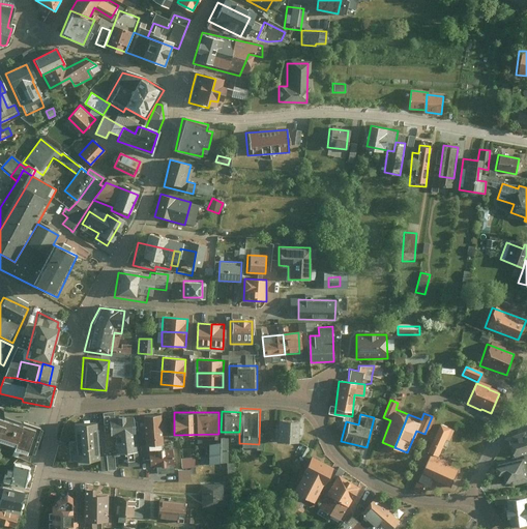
[(0,441),(33,452),(40,429),(0,415),(0,441)]
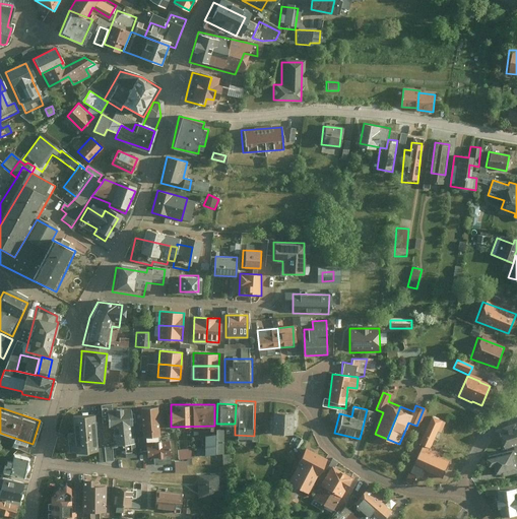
[(134,445),(131,408),(108,410),(111,446),(134,445)]
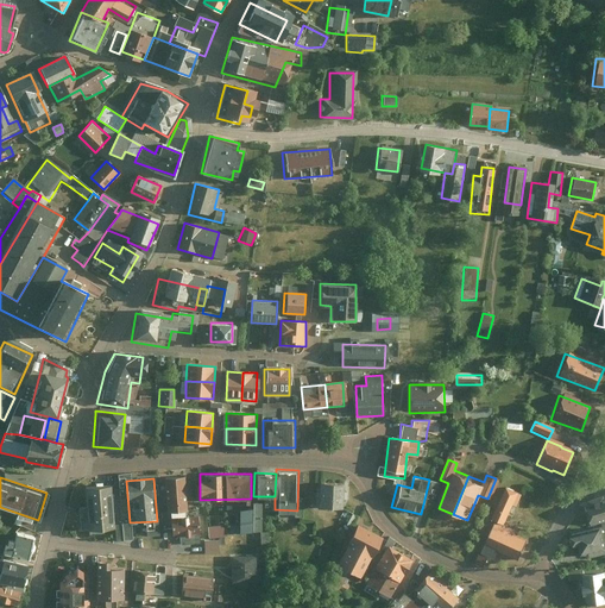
[(184,478),(162,480),(164,512),(187,511),(184,478)]
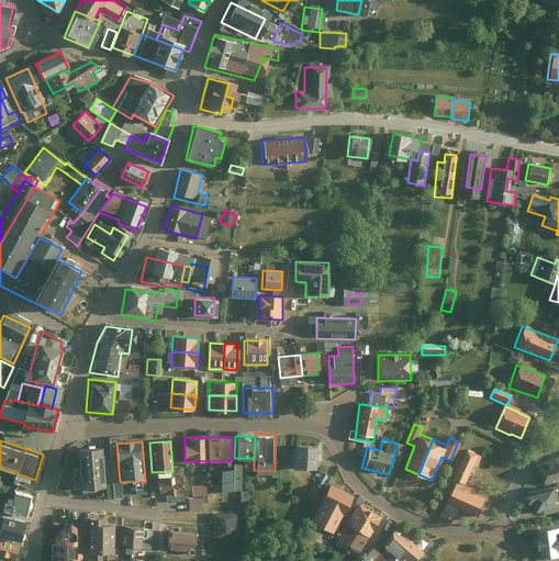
[(317,447),(295,446),(294,467),(317,468),(317,447)]
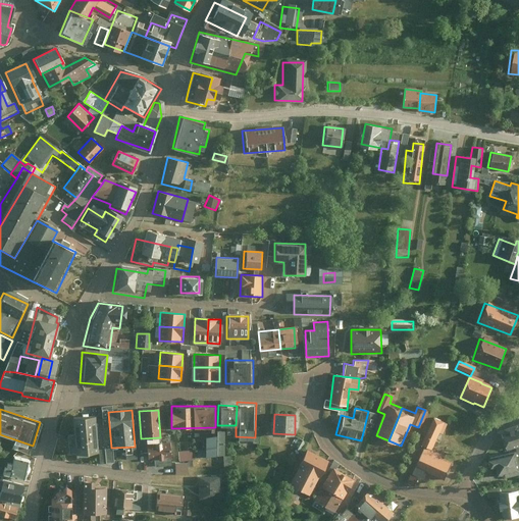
[(100,452),(98,416),(71,417),(74,454),(100,452)]
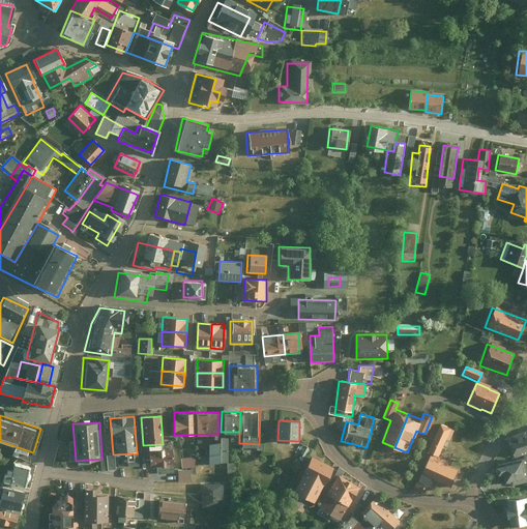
[(421,475),(415,490),(427,495),(433,479),(451,488),(459,471),(448,467),(450,462),(439,458),(445,444),(446,444),(452,431),(441,427),(429,456),(432,457),(423,476),(421,475)]
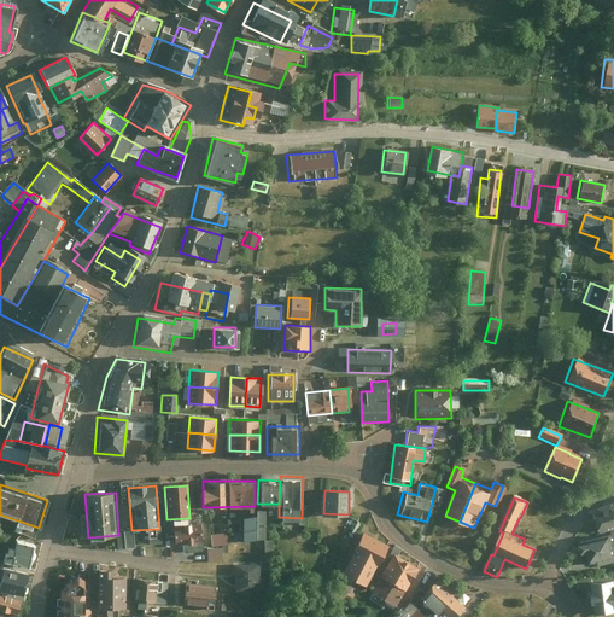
[(613,502),(589,510),(595,537),(612,534),(613,533),(613,502)]
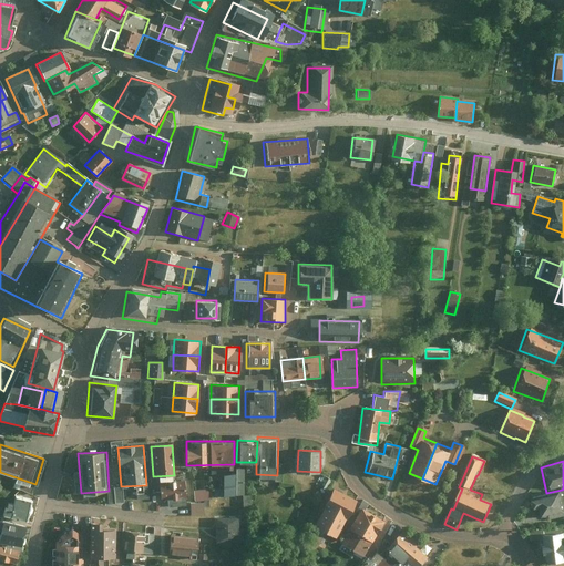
[(235,474),(221,474),(221,495),(243,495),(244,469),(235,469),(235,474)]
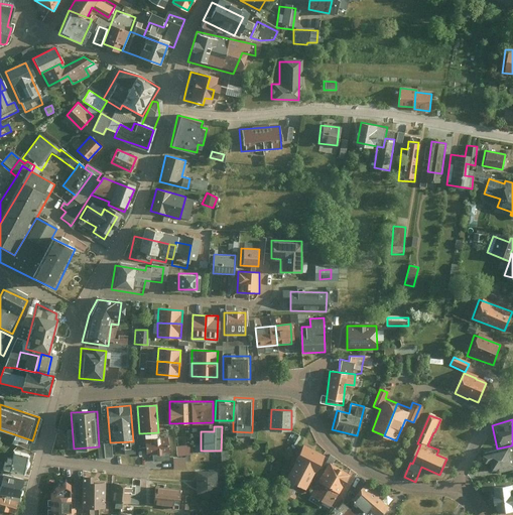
[(169,438),(143,440),(144,454),(153,454),(154,462),(162,462),(162,455),(170,454),(169,438)]
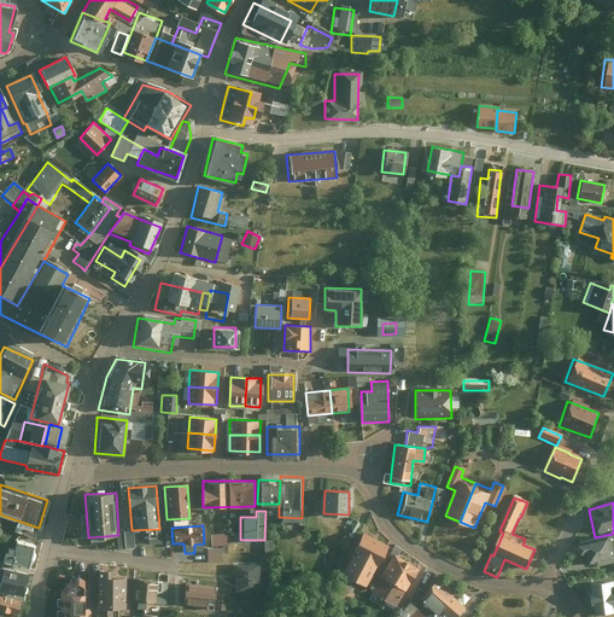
[(355,585),(367,591),(391,546),(361,530),(351,549),(356,552),(343,577),(355,585)]
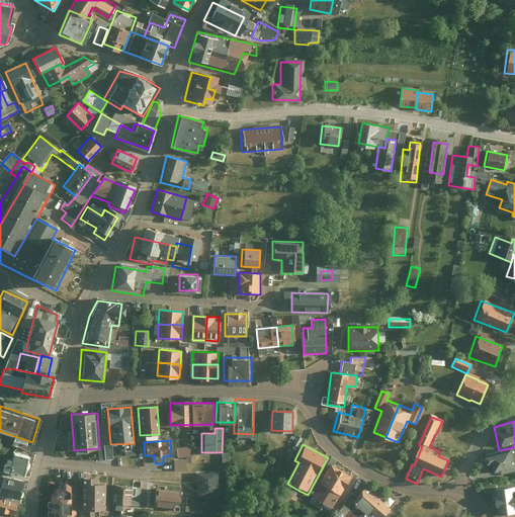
[(513,450),(485,458),(490,479),(512,472),(513,479),(514,479),(514,446),(513,447),(513,450)]
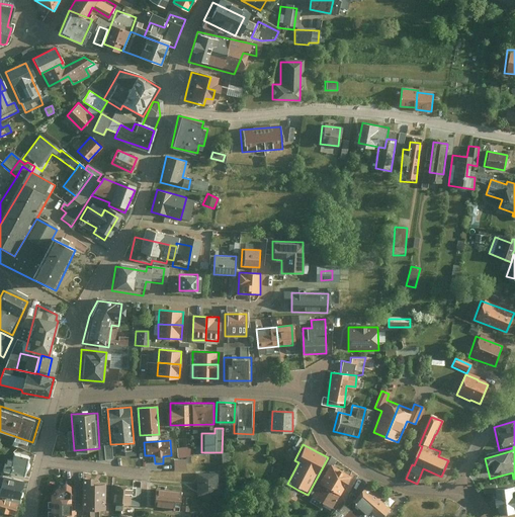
[(27,475),(32,456),(8,449),(3,468),(27,475)]
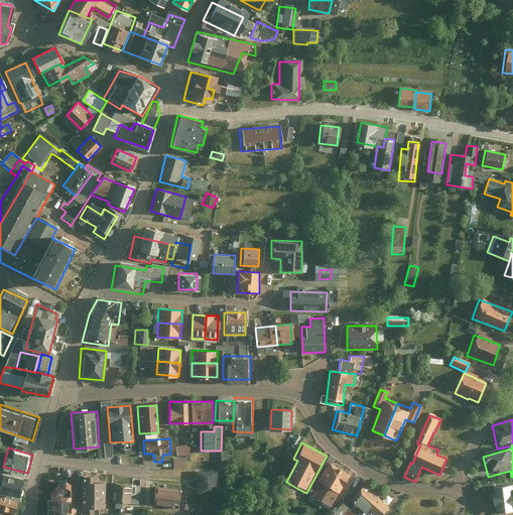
[(183,458),(171,458),(172,471),(183,471),(183,458)]
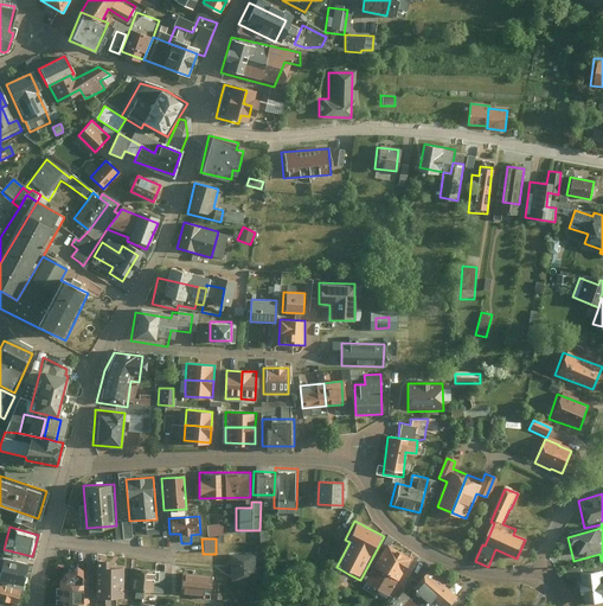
[(386,544),(376,562),(401,578),(411,560),(396,550),(386,544)]
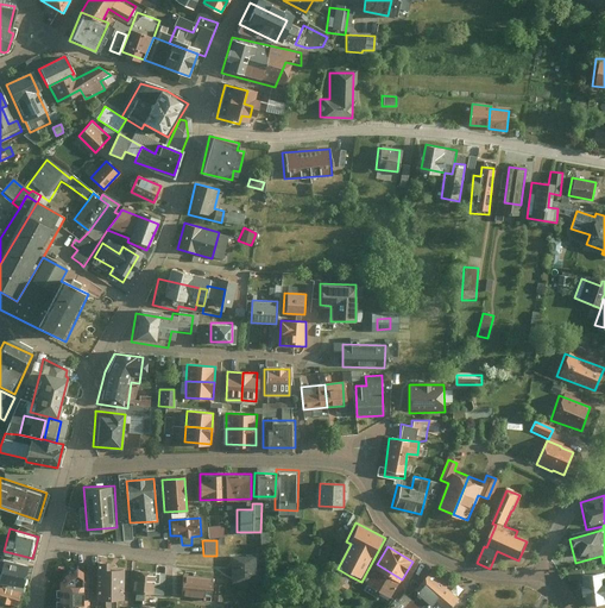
[(0,580),(25,584),(29,565),(0,559),(0,580)]
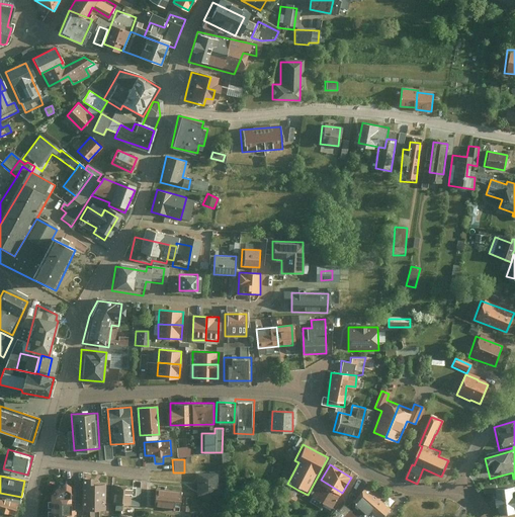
[(216,476),(197,476),(196,496),(216,497),(216,486),(216,476)]
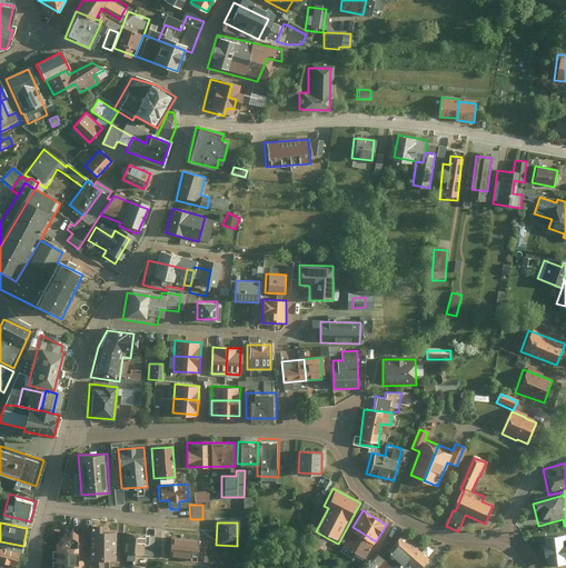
[(90,526),(89,558),(113,559),(115,534),(103,532),(103,526),(90,526)]
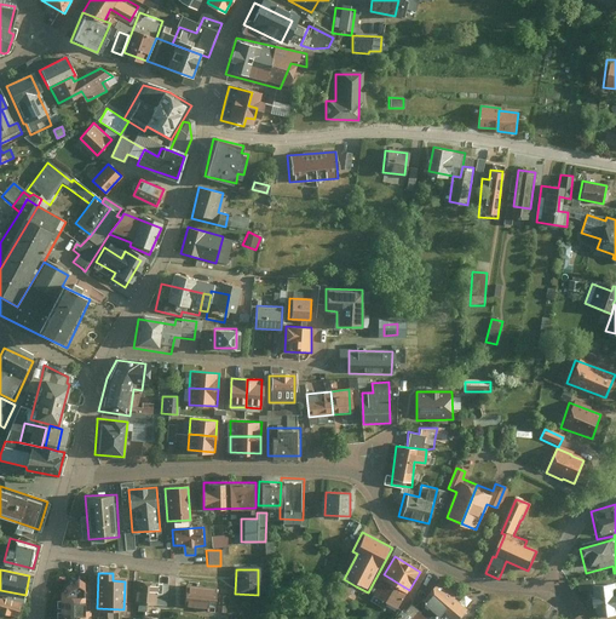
[(409,590),(384,574),(372,594),(397,609),(409,590)]
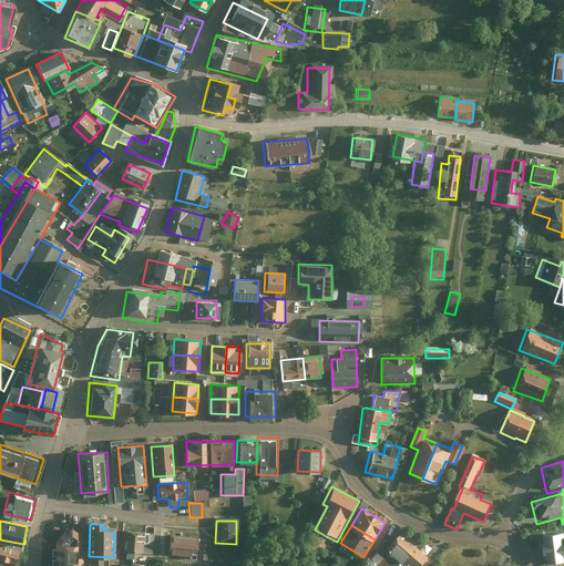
[(326,536),(315,530),(307,544),(318,551),(326,536)]
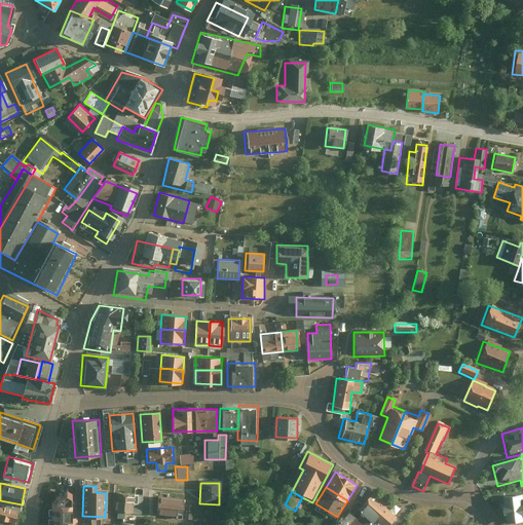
[(387,503),(374,491),(359,510),(362,513),(357,519),(353,517),(347,524),(387,524),(397,516),(386,508),(385,505),(387,503)]
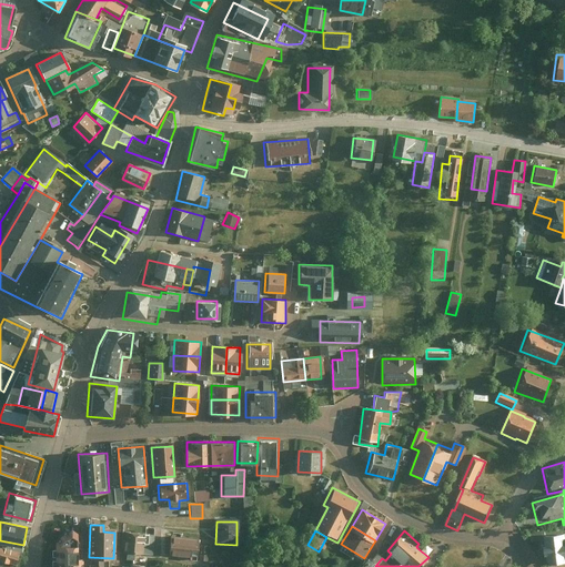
[(148,535),(123,533),(121,550),(147,553),(148,535)]
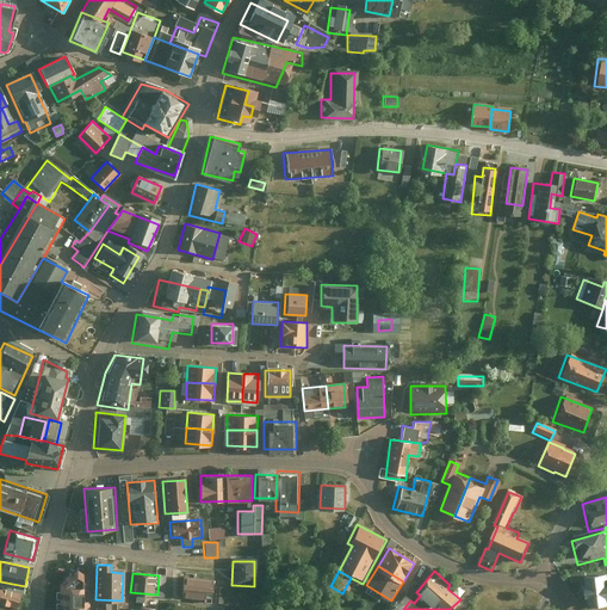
[(265,573),(254,573),(254,586),(264,586),(265,573)]
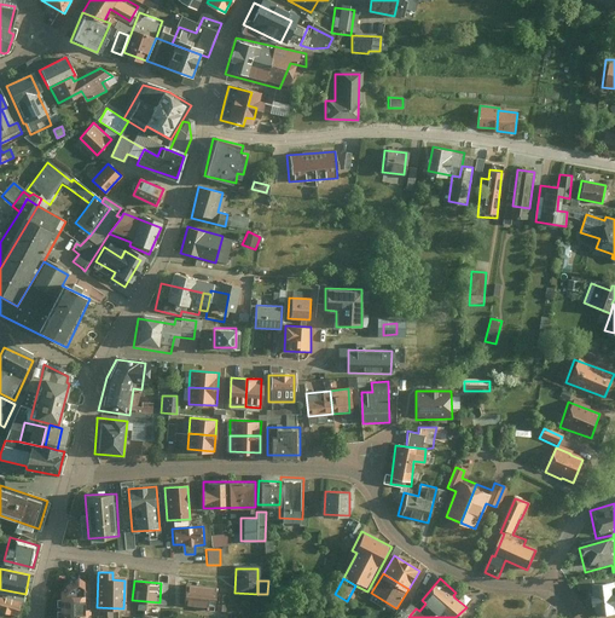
[(598,581),(581,582),(581,591),(596,590),(598,614),(614,612),(614,582),(599,584),(598,581)]
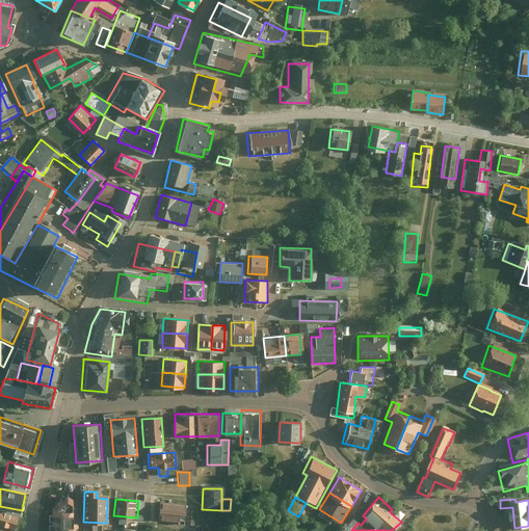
[(159,502),(157,520),(184,522),(186,504),(159,502)]
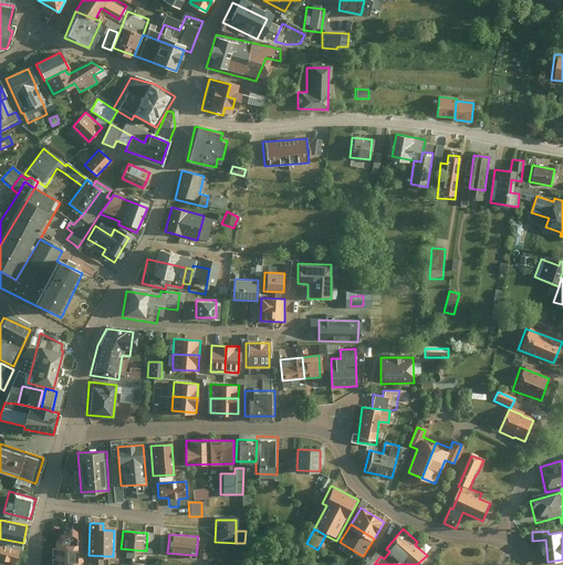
[(83,564),(83,556),(72,556),(72,535),(52,535),(51,564),(83,564)]
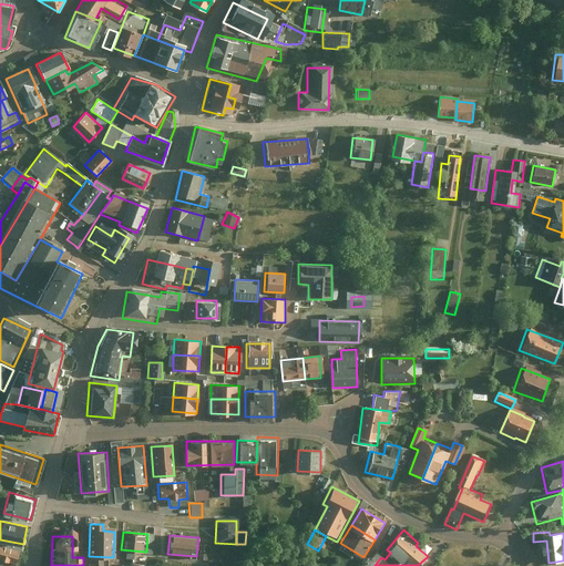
[(18,551),(0,546),(0,559),(16,564),(18,551)]
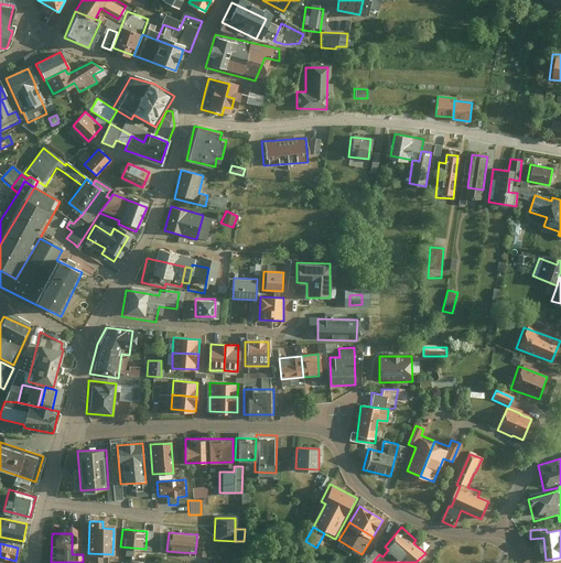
[(364,556),(358,562),(373,562),(379,554),(374,549),(366,558),(364,556)]
